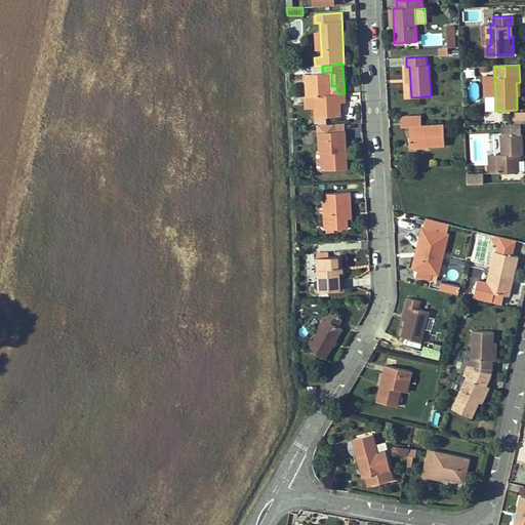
[(331,86),(331,72),(322,73),(306,74),(307,96),(315,95),(337,93),(336,85),(331,86)]
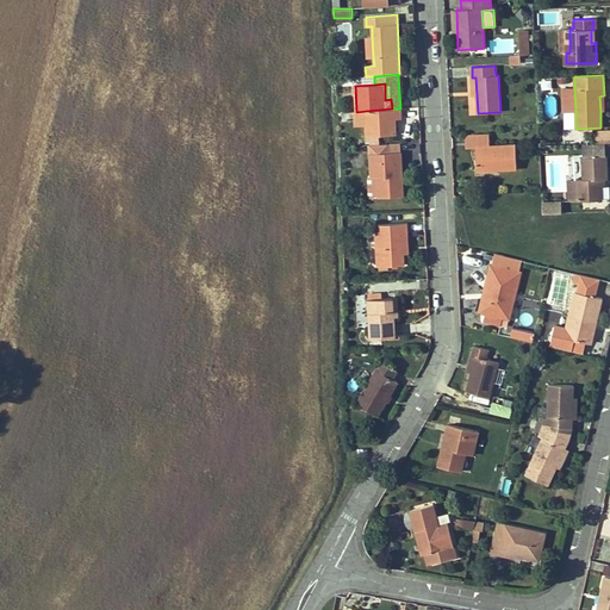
[(576,111),(574,88),(562,88),(564,111),(576,111)]
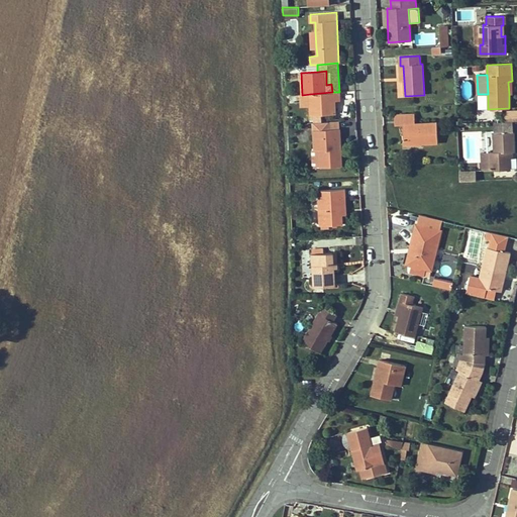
[(335,114),(334,100),(339,100),(339,92),(332,92),(310,94),(310,106),(311,115),(313,115),(313,120),(321,120),(321,114),(335,114)]
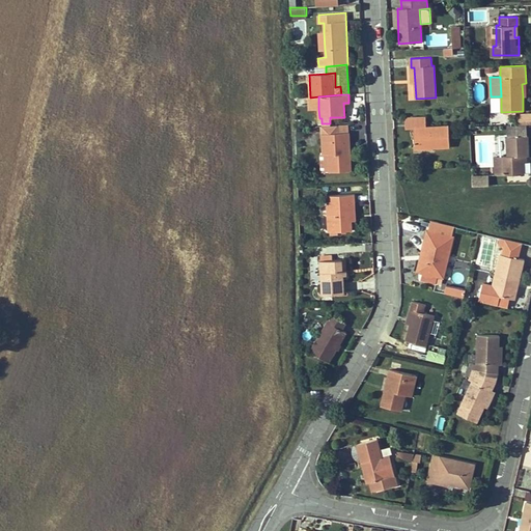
[(318,109),(318,96),(310,98),(309,98),(309,109),(318,109)]
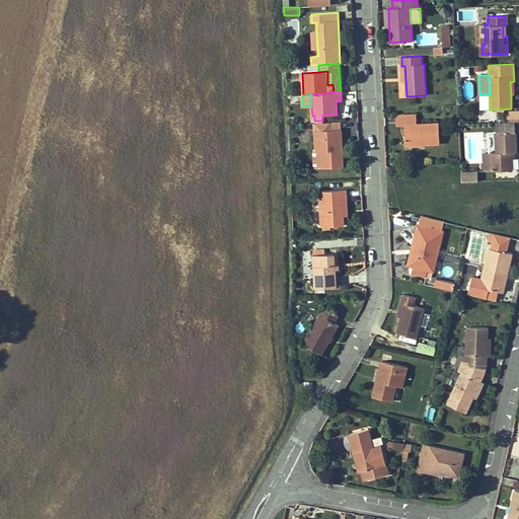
[(518,121),(518,110),(506,112),(507,122),(518,121)]
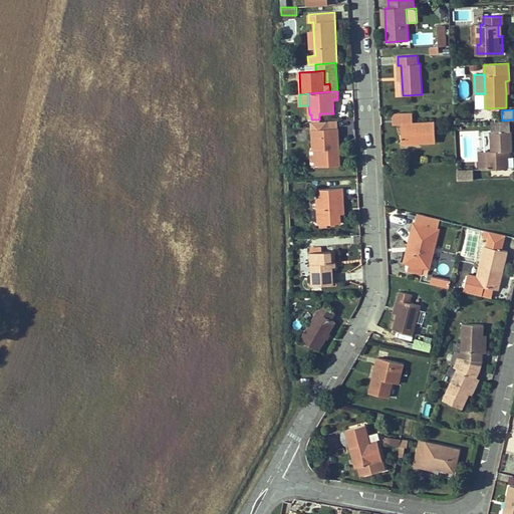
[(436,142),(435,121),(413,122),(412,113),(393,114),(393,124),(401,123),(402,144),(436,142)]
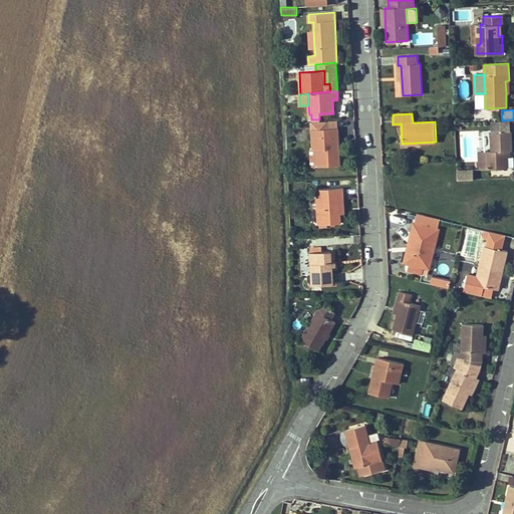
[(338,152),(337,140),(338,140),(337,127),(327,129),(327,120),(311,121),(312,149),(318,149),(319,166),(319,167),(339,166),(339,152),(338,152)]
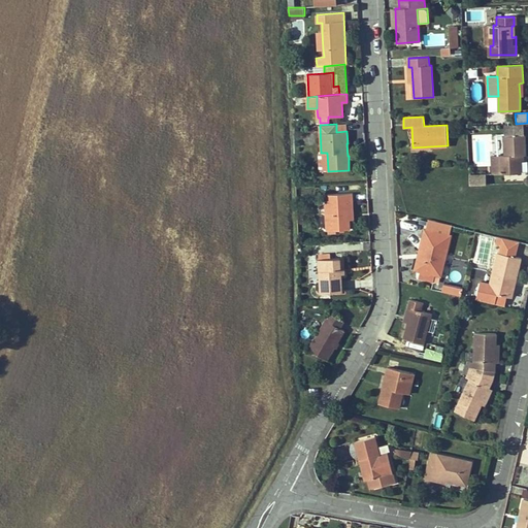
[(347,131),(347,124),(336,124),(336,132),(347,131)]
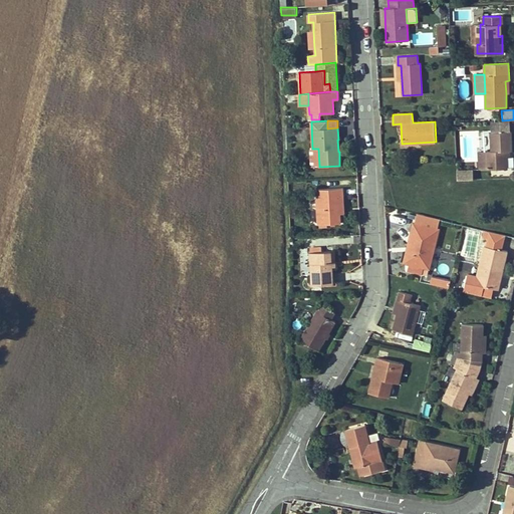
[(510,132),(510,121),(491,122),(491,133),(510,132)]
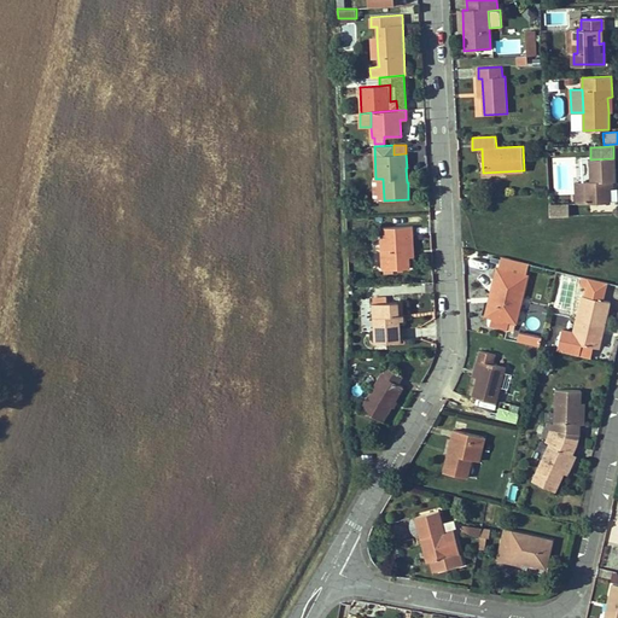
[(614,181),(613,158),(590,159),(592,181),(576,182),(577,204),(610,203),(608,181),(614,181)]
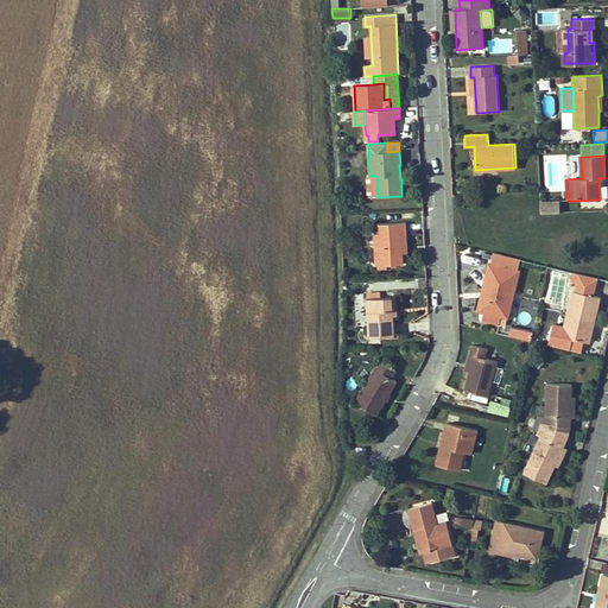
[(578,157),(568,157),(568,173),(578,173),(578,157)]
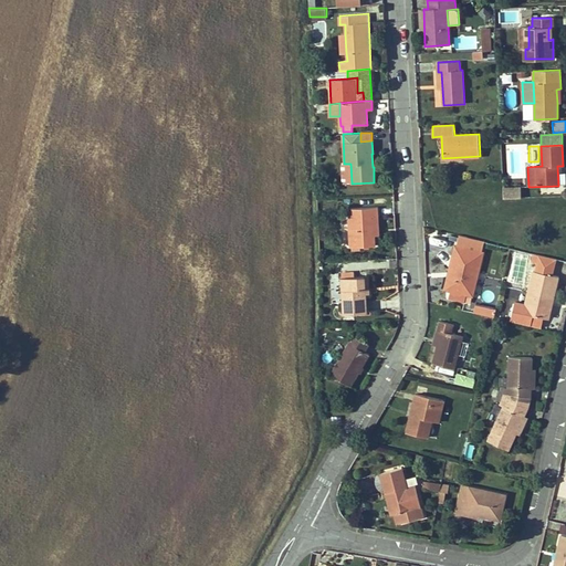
[(352,182),(350,164),(344,164),(342,165),(343,182),(352,182)]
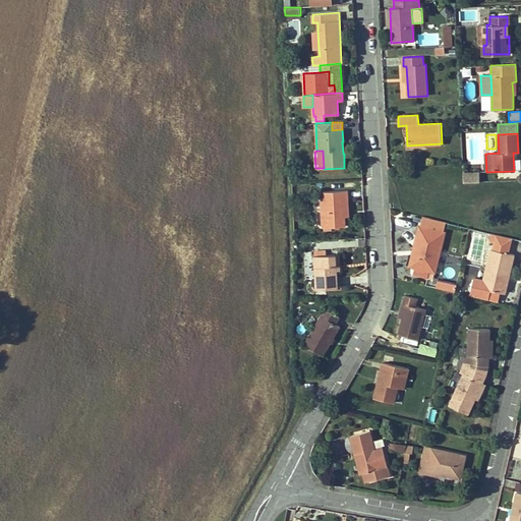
[(480,182),(479,173),(463,173),(463,183),(480,182)]
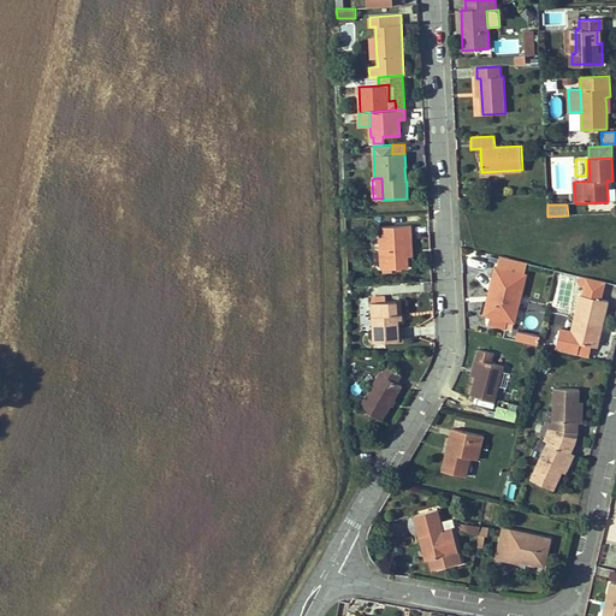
[(408,256),(407,236),(412,236),(412,225),(383,226),(383,236),(379,236),(381,270),(409,267),(408,256)]
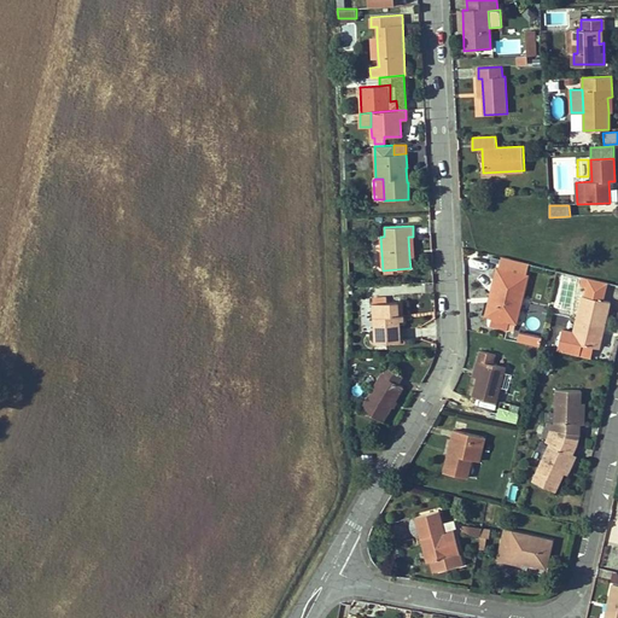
[(514,331),(528,275),(525,275),(529,264),(509,261),(511,258),(501,257),(499,268),(497,268),(495,279),(499,280),(490,316),(491,316),(490,325),(507,330),(507,328),(514,331)]
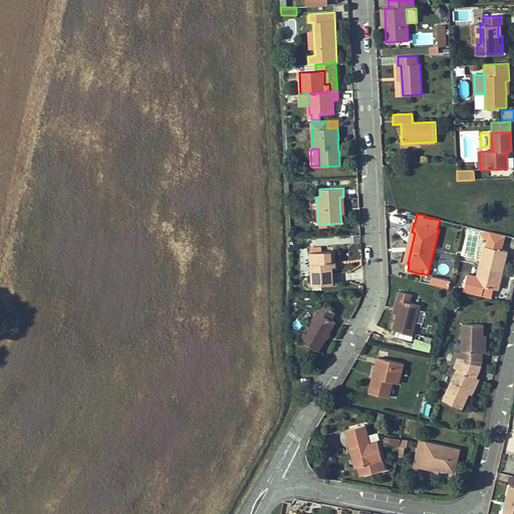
[(502,275),(507,251),(501,250),(505,235),(484,230),(483,236),(488,238),(486,246),(484,246),(477,276),(467,274),(464,291),(482,295),(484,286),(495,289),(499,274),(502,275)]
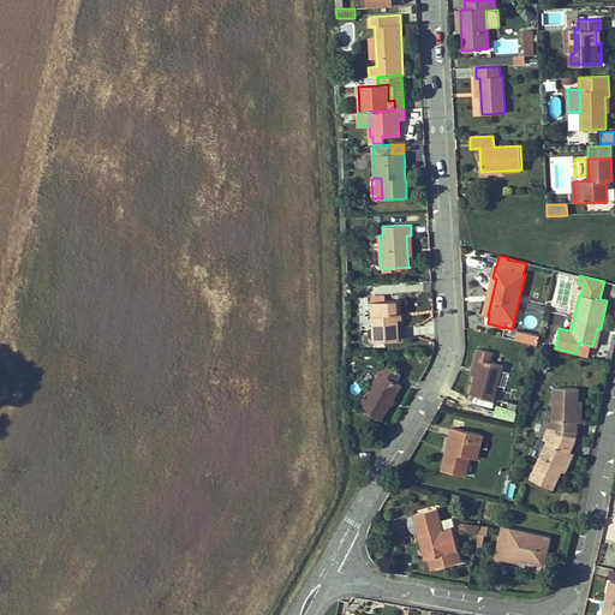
[(488,315),(496,279),(493,278),(483,314),(488,315)]
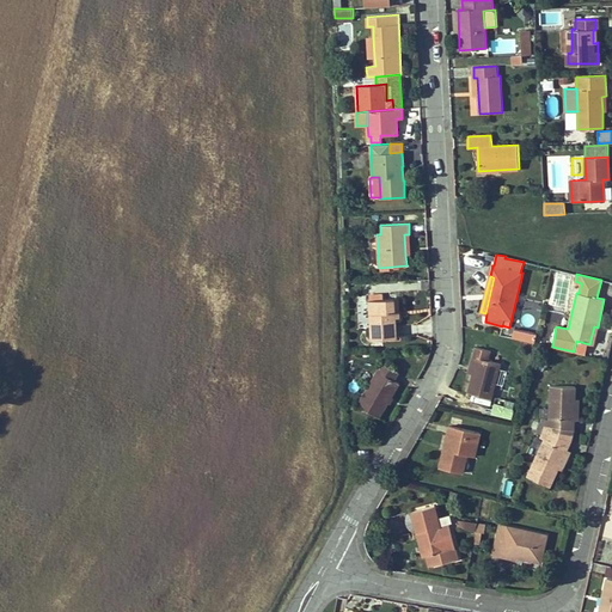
[(397,338),(395,299),(383,299),(369,300),(372,340),(397,338)]
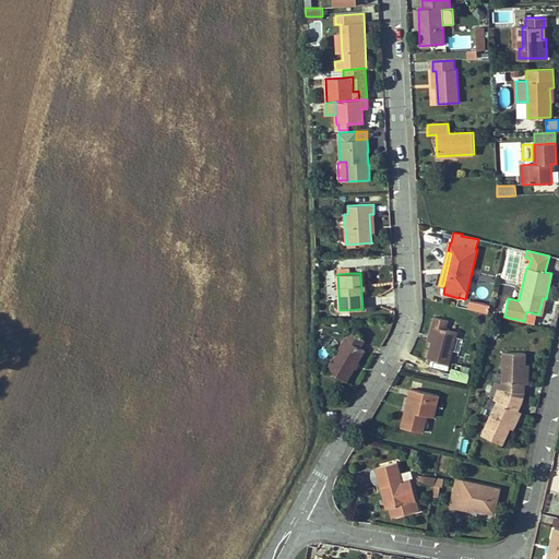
[(488,313),(490,305),(470,300),(467,309),(488,313)]
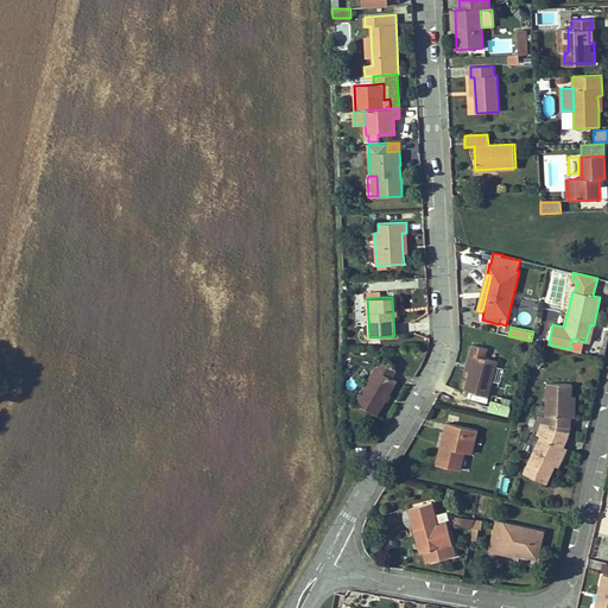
[(488,396),(498,361),(486,359),(488,349),(473,344),(469,355),(474,355),(469,371),(464,390),(488,396)]
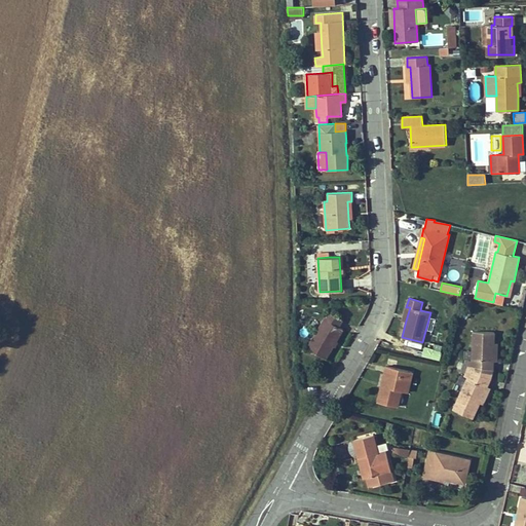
[(326,359),(343,329),(338,327),(342,320),(329,311),(307,348),(326,359)]
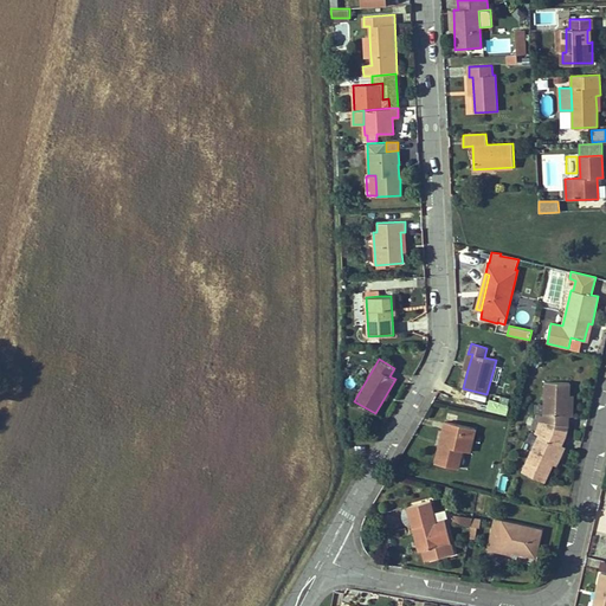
[(568,414),(569,382),(546,381),(543,425),(566,431),(568,425),(568,414)]
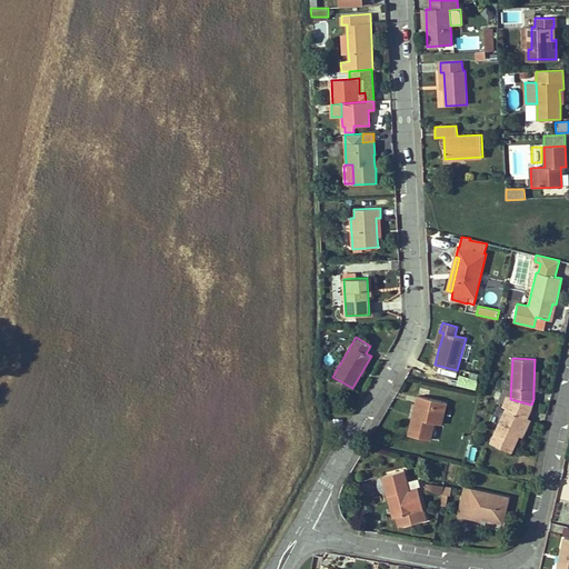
[(471,381),(473,373),(460,370),(459,378),(471,381)]
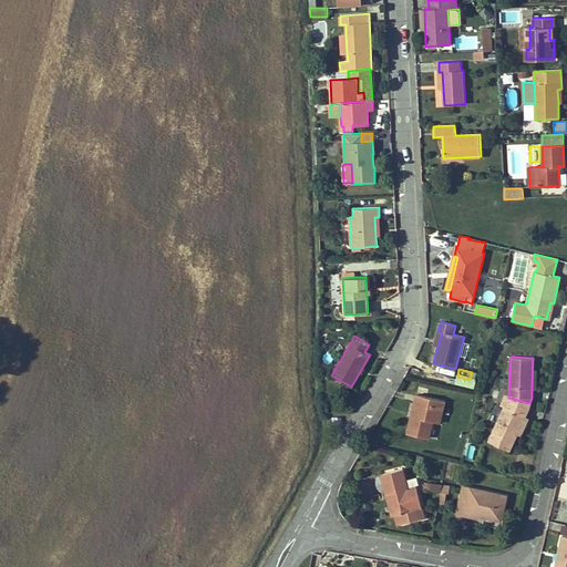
[(509,388),(509,378),(501,378),(501,387),(509,388)]
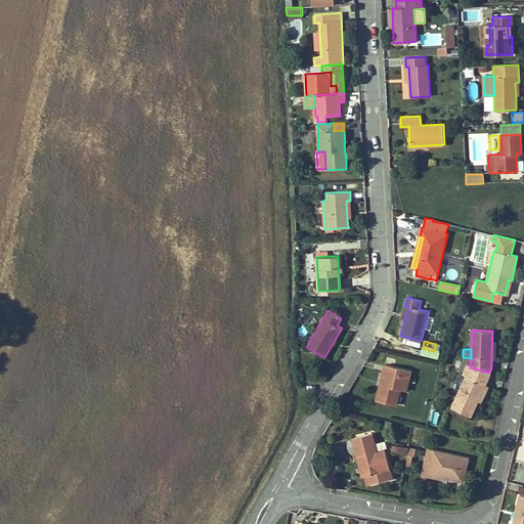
[(406,391),(410,370),(385,364),(383,373),(385,374),(382,386),(380,385),(376,400),(396,405),(399,389),(406,391)]
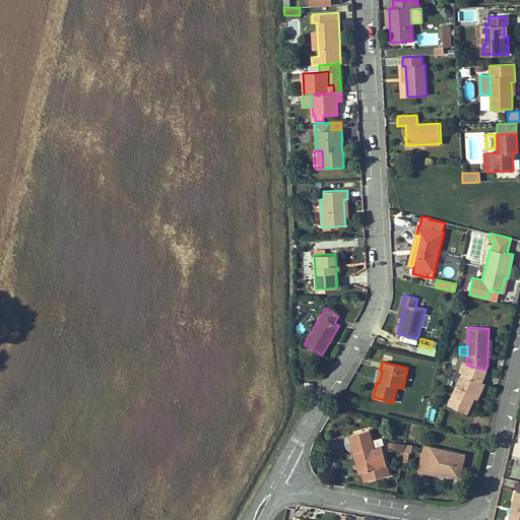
[(480,383),(484,374),(485,370),(466,365),(466,367),(463,373),(462,374),(458,382),(448,404),(467,413),(478,388),(480,383)]
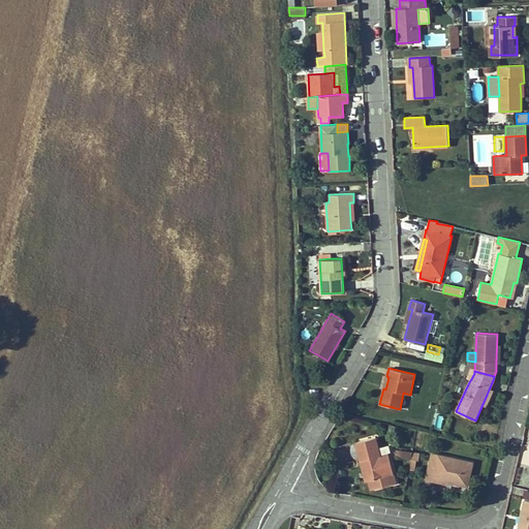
[(466,389),(470,380),(463,377),(459,385),(466,389)]
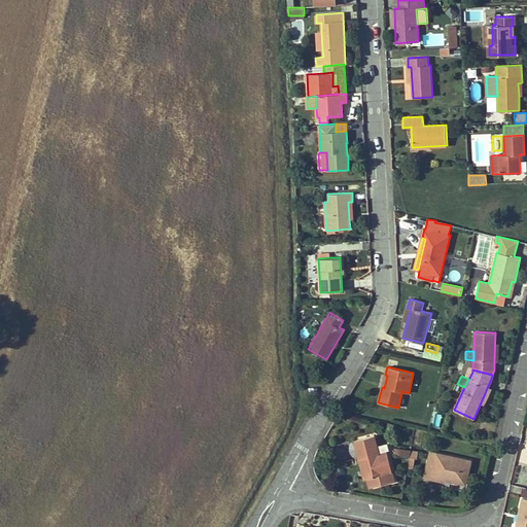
[(394,481),(387,452),(379,453),(375,435),(354,441),(359,459),(362,458),(367,479),(371,478),(373,486),(394,481)]
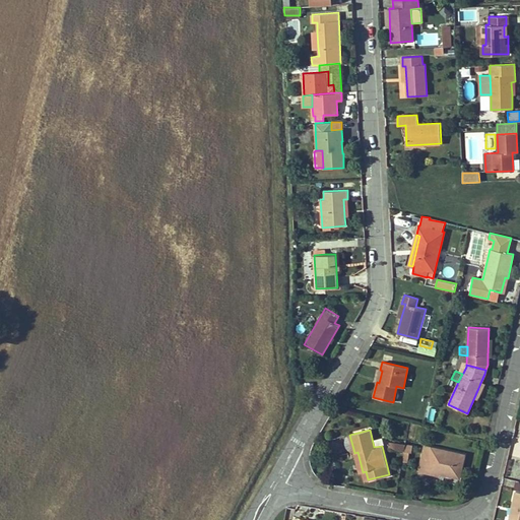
[(354,451),(350,435),(346,436),(345,439),(344,442),(344,445),(346,448),(347,450),(350,452),(354,451)]
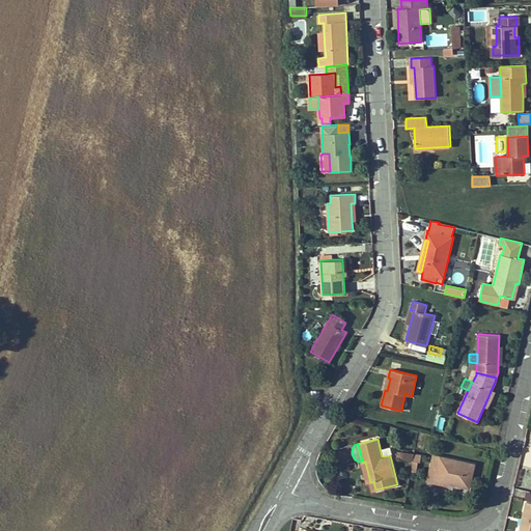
[(413,460),(414,454),(397,451),(396,457),(413,460)]
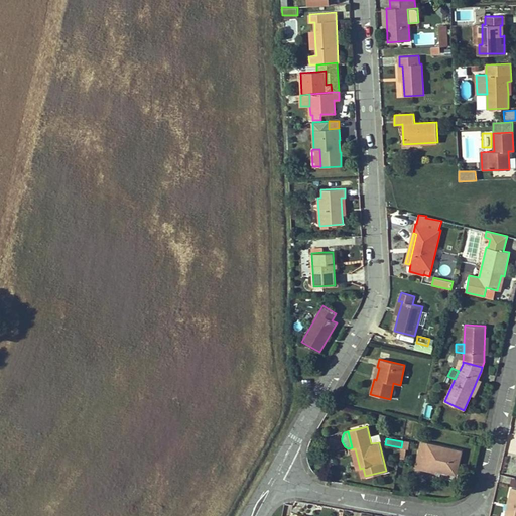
[(456,474),(461,452),(421,442),(415,468),(424,470),(425,466),(435,468),(435,470),(456,474)]
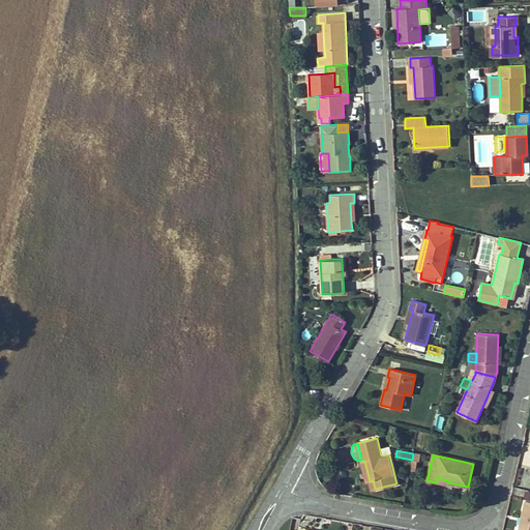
[(529,529),(529,501),(526,500),(522,517),(524,518),(521,529),(529,529)]
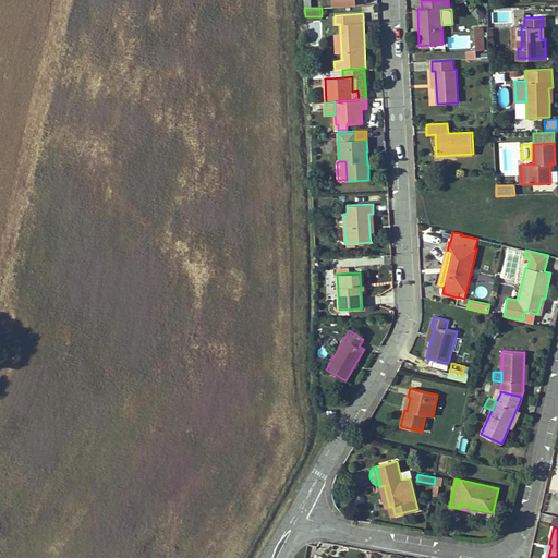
All buildings are outlined.
